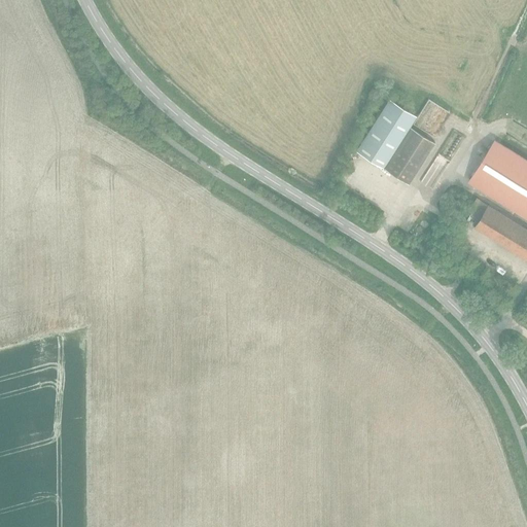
[(356,150),(383,168),(409,125),(416,114),(389,98),(356,150)]
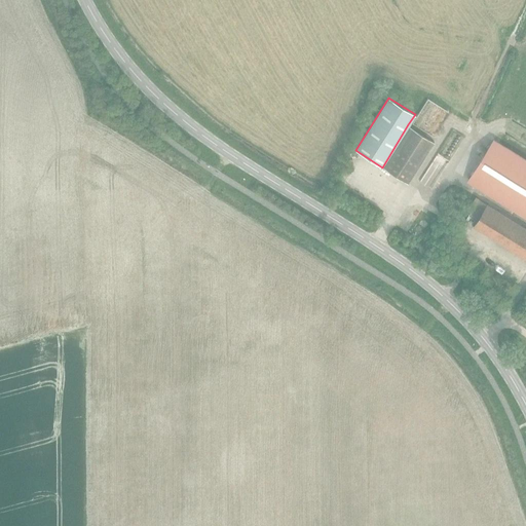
[(441,115),(440,114),(440,113),(439,112),(438,111),(437,110),(436,109),(435,109),(434,108),(431,108),(430,108),(429,108),(428,108),(426,109),(425,109),(424,110),(423,111),(422,112),(421,113),(421,114),(420,115),(420,116),(420,117),(420,119),(420,120),(420,121),(420,122),(421,123),(422,125),(423,126),(424,127),(425,128),(427,128),(428,129),(429,129),(430,129),(431,129),(434,128),(435,128),(436,127),(437,127),(438,126),(439,125),(439,124),(440,123),(441,122),(441,121),(441,120),(441,119),(441,117),(441,116),(441,115)]
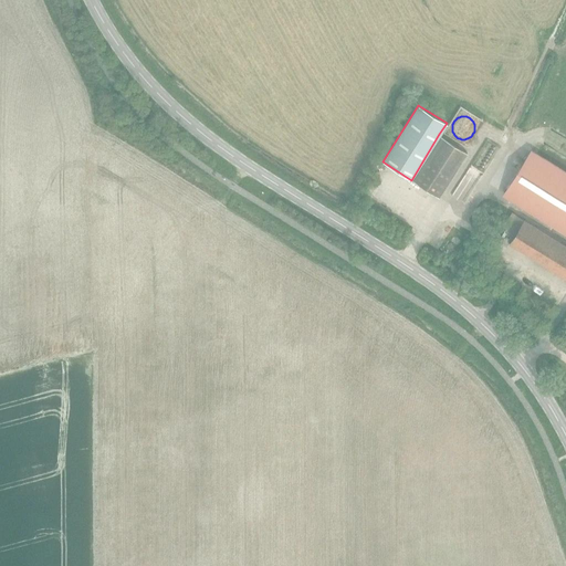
[(438,197),(467,152),(440,135),(411,180),(438,197)]
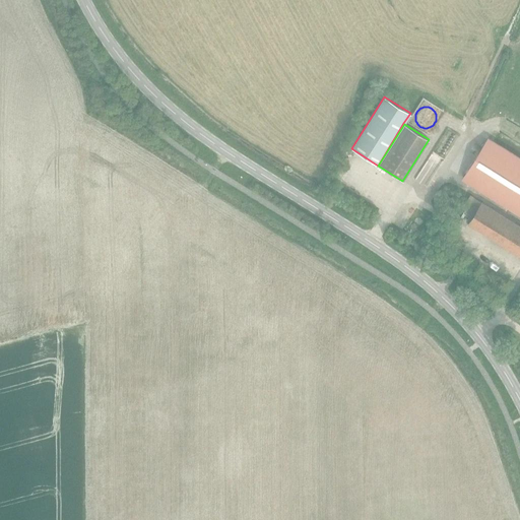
[(519,158),(488,138),(463,177),(519,212),(519,158)]
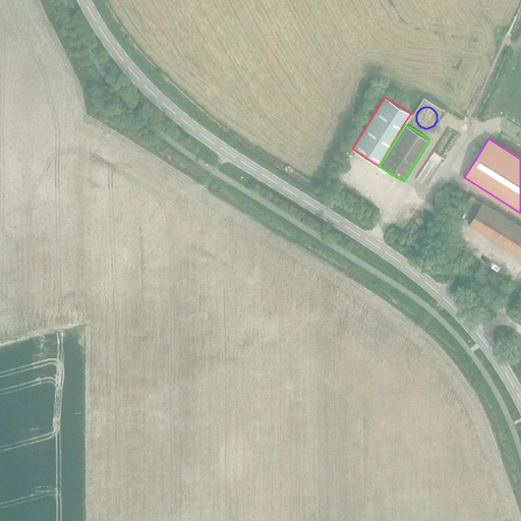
[(520,254),(520,224),(472,194),(464,207),(467,209),(461,218),(520,254)]
